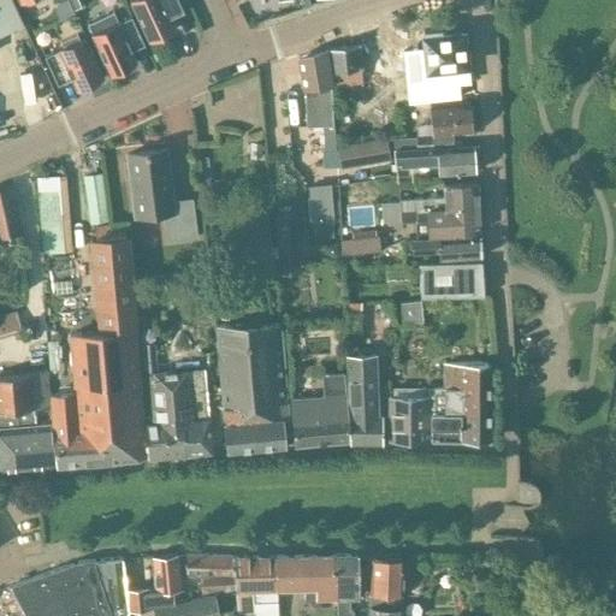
[(130,0),(149,40),(177,28),(171,15),(184,9),(179,0),(130,0)]
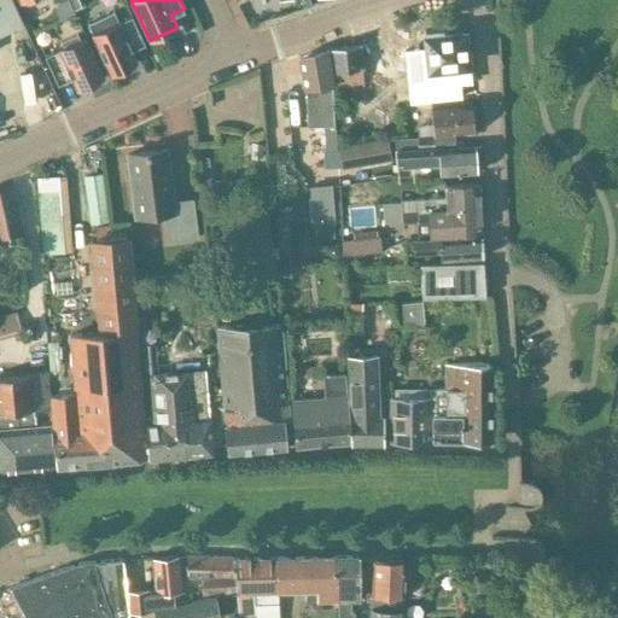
[(92,34),(110,75),(138,62),(133,48),(145,42),(132,15),(118,21),(114,12),(115,12),(115,11),(88,23),(93,33),(92,34)]
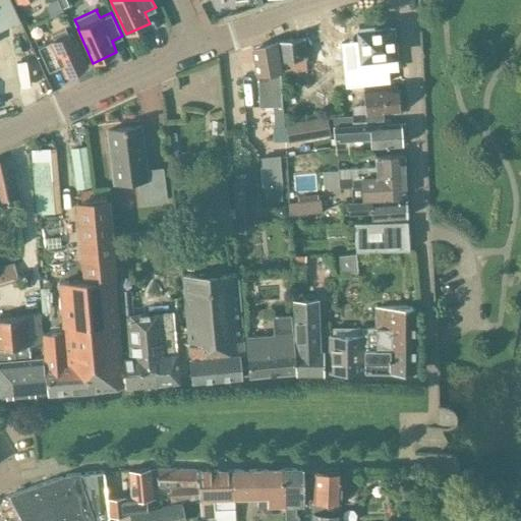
[(355,67),(344,68),(346,87),(389,82),(388,71),(398,70),(394,39),(393,39),(392,24),(372,27),(371,24),(358,26),(360,42),(353,42),(355,67)]
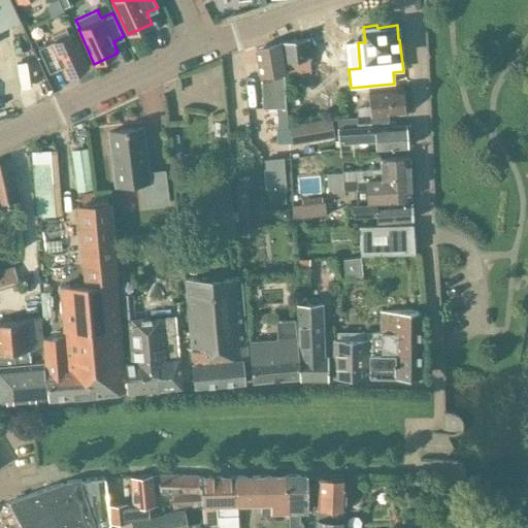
[(61,66),(66,76),(90,65),(73,31),(68,33),(66,29),(67,29),(67,28),(53,35),(53,36),(54,35),(55,39),(39,46),(50,71),(61,66)]
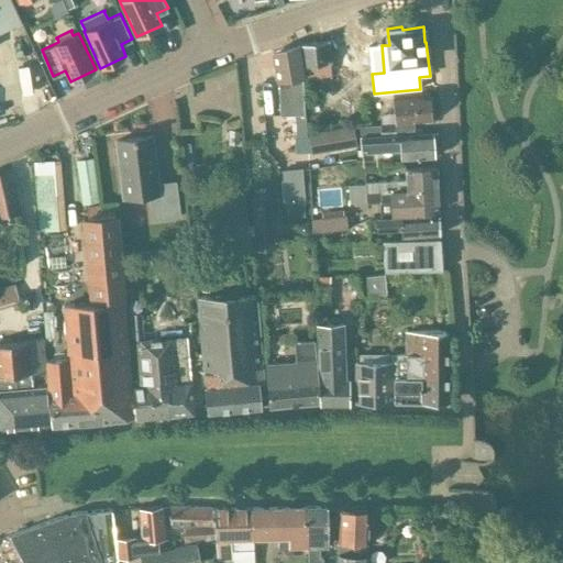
[(298,45),(280,51),(271,53),(275,83),(278,81),(279,116),(295,114),(305,114),(302,79),(327,77),(327,79),(331,79),(328,40),(298,43),(298,45)]
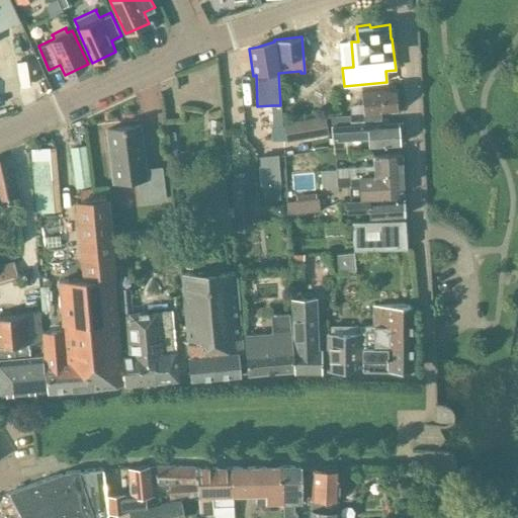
[(350,115),(331,116),(332,125),(365,121),(364,112),(379,112),(379,110),(396,109),(396,103),(400,101),(399,91),(395,89),(394,84),(362,87),(362,105),(350,106),(350,115)]
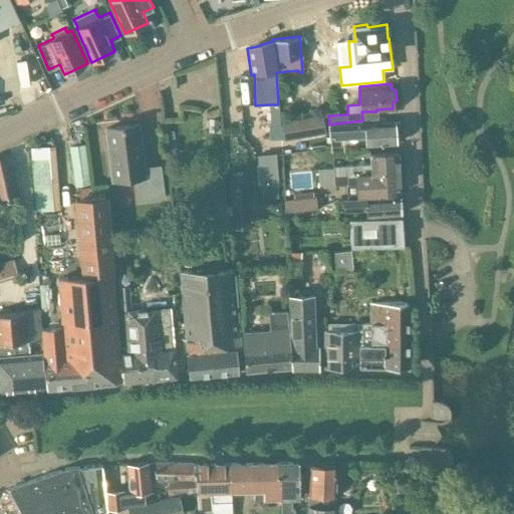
[(279,125),(278,104),(269,104),(270,125),(279,125)]
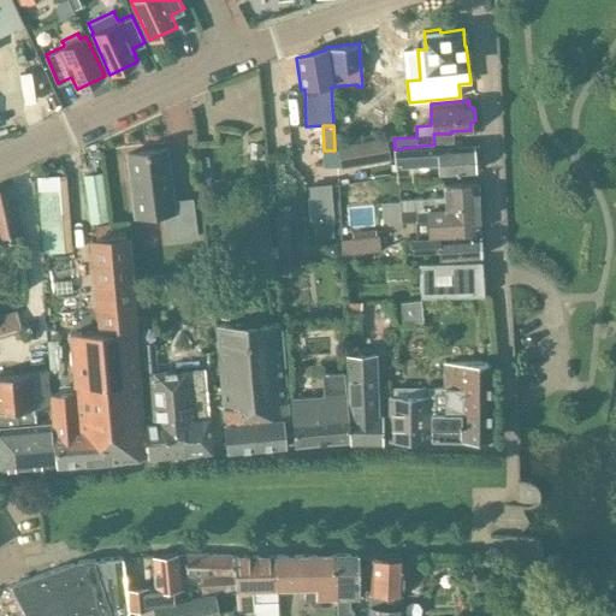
[(337,150),(341,169),(391,160),(388,138),(337,147),(337,150)]
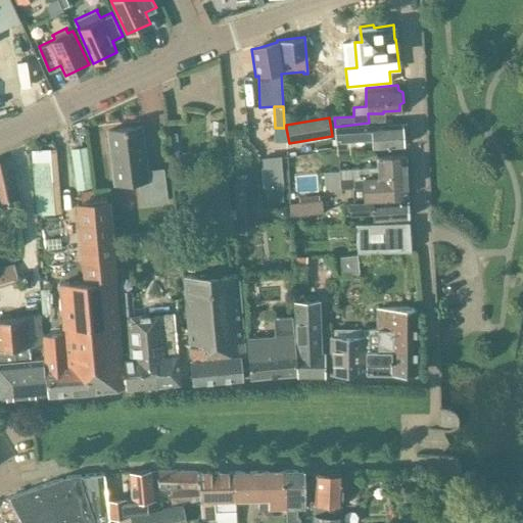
[(369,123),(335,127),(335,141),(372,139),(372,146),(403,143),(406,141),(406,135),(402,133),(402,122),(378,123),(369,123)]
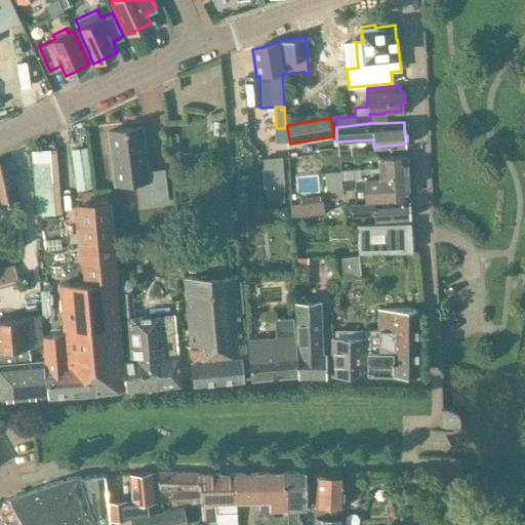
[(144,205),(168,202),(164,169),(148,171),(142,126),(110,130),(110,136),(107,137),(108,151),(112,150),(116,184),(140,180),(144,205)]
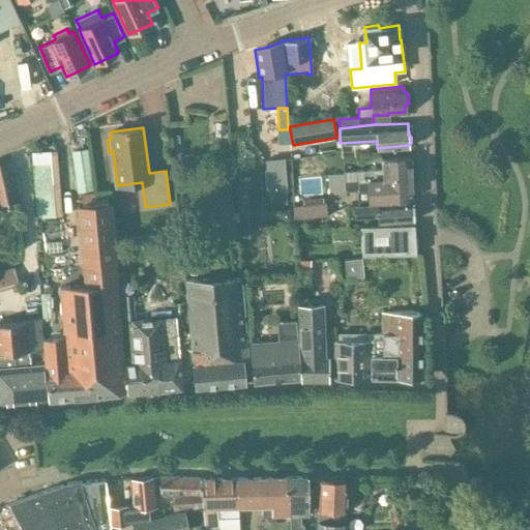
[(293,145),(290,129),(288,129),(278,129),(277,129),(277,145),(293,145)]
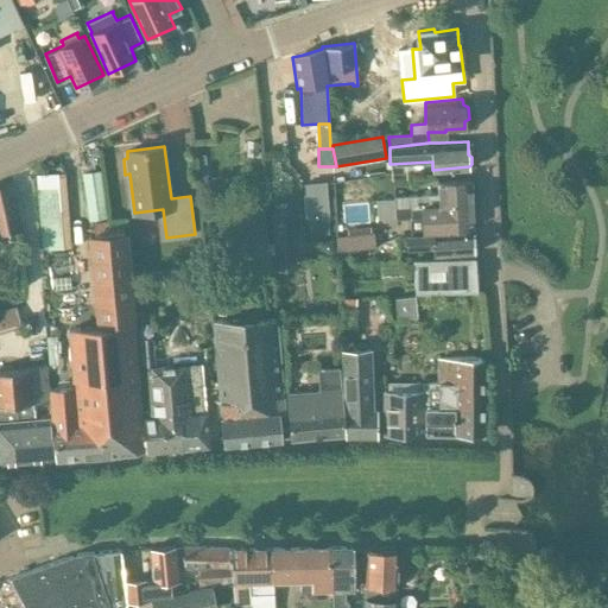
[(103,170),(86,170),(88,219),(106,217),(103,170)]
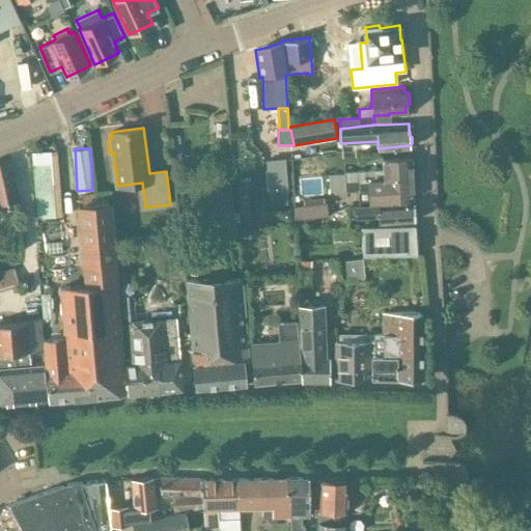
[(34,150),(35,217),(61,216),(59,149),(34,150)]
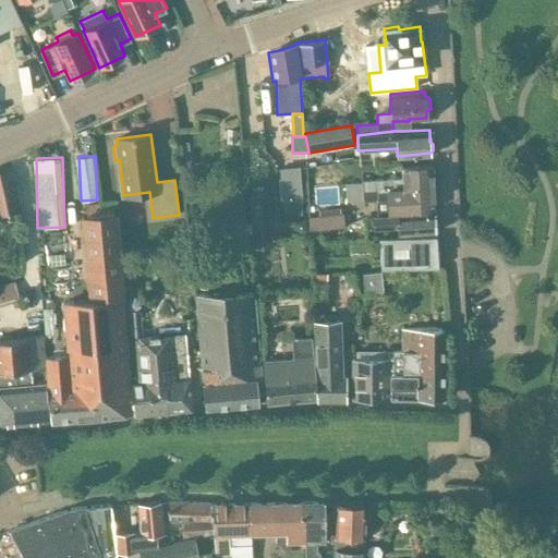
[(363,179),(363,190),(434,185),(434,165),(402,166),(403,178),(363,179)]
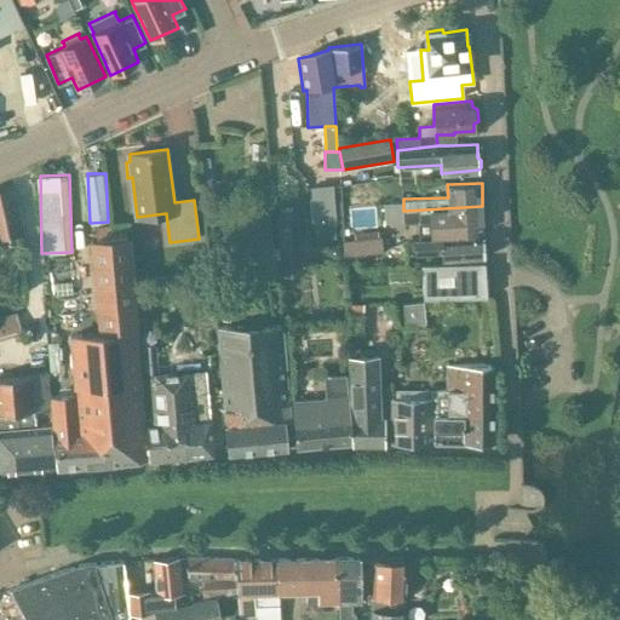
[(0,237),(1,240),(22,235),(10,185),(0,188),(0,237)]
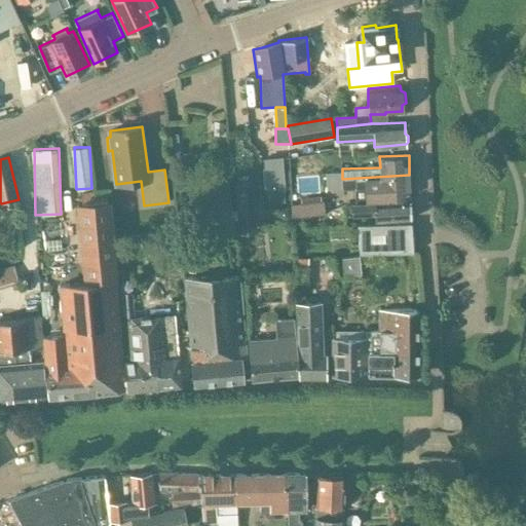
[(282,157),(263,158),(266,189),(268,189),(284,188),(285,188),(282,157)]
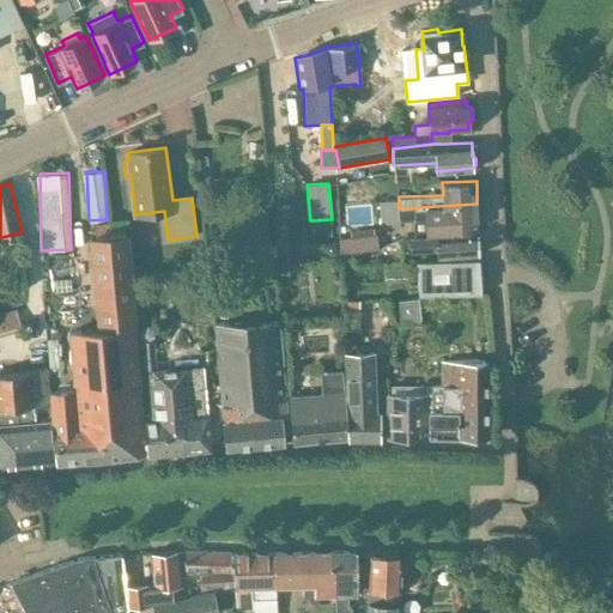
[(399,200),(384,201),(386,220),(400,219),(399,208),(399,200)]
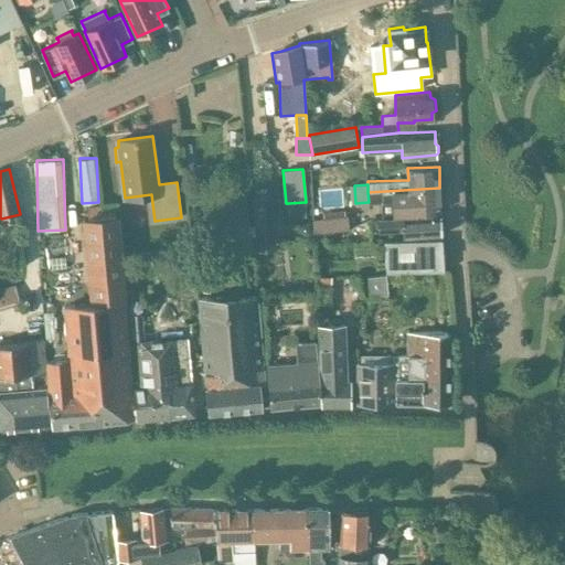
[(439,188),(368,192),(369,202),(383,201),(384,214),(392,213),(392,216),(416,215),(416,211),(440,211),(439,188)]
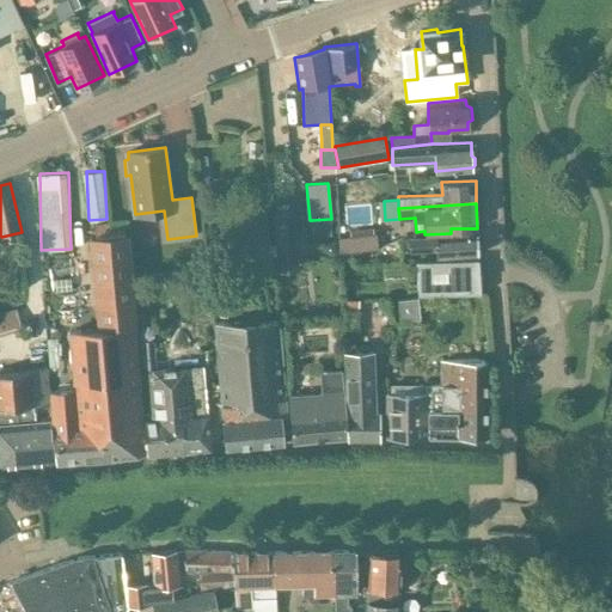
[(265,208),(234,210),(239,268),(271,265),(265,208)]
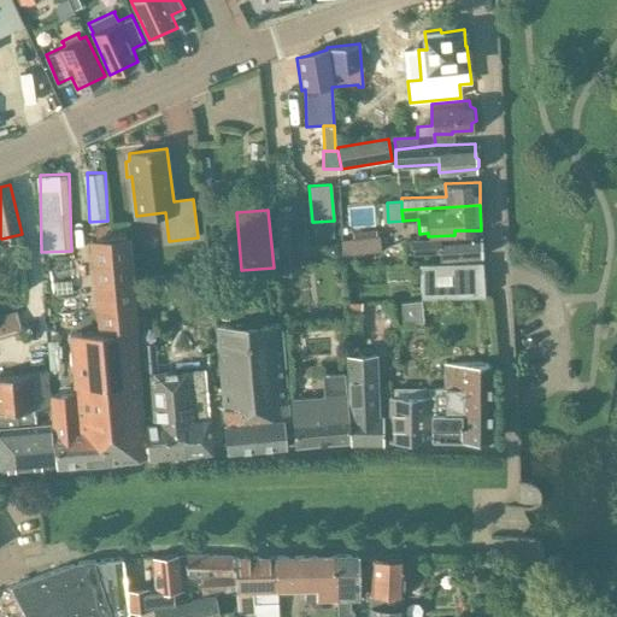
[(295,210),(276,211),(280,262),(299,260),(295,210)]
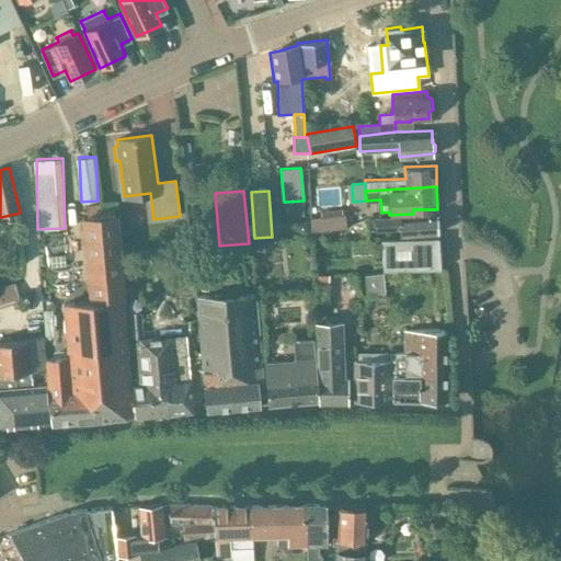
[(302,201),(286,202),(287,219),(304,218),(302,201)]
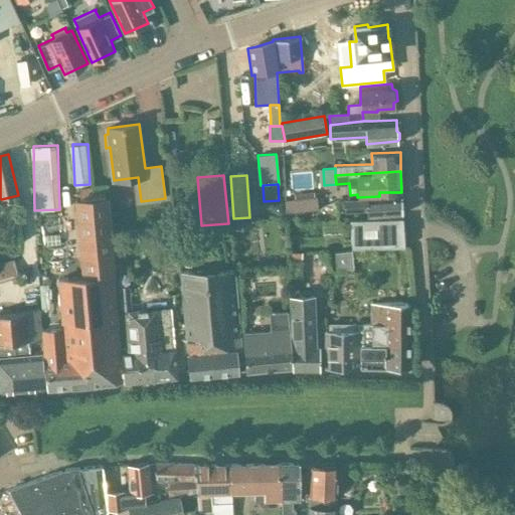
[(79,189),(80,198),(105,196),(105,187),(79,189)]
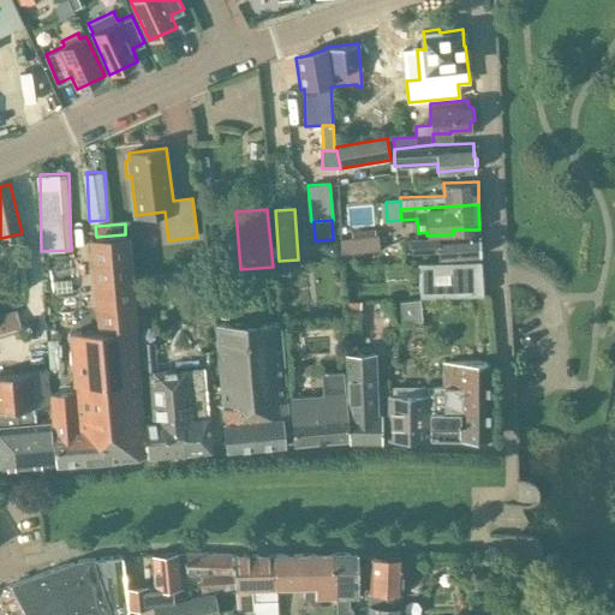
[(129,233),(125,234),(96,237),(89,237),(97,329),(136,327),(129,233)]
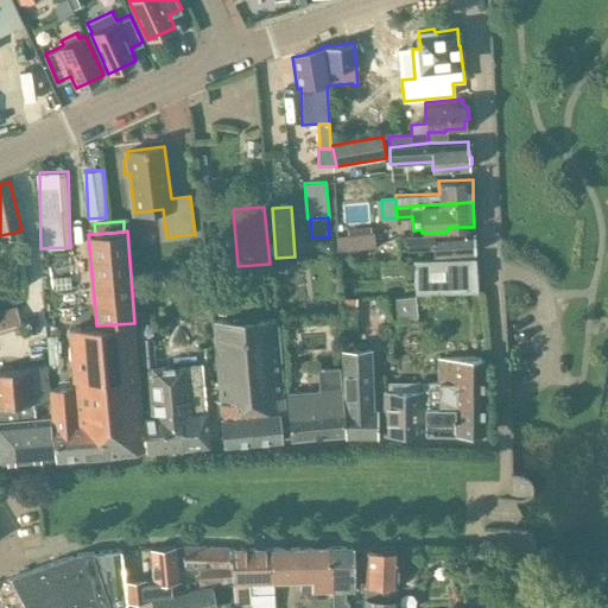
[(435,246),(435,248),(435,253),(475,249),(474,230),(422,234),(398,235),(398,248),(435,246)]
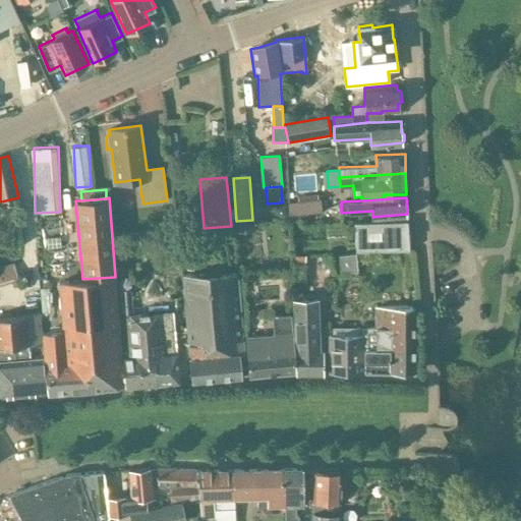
[(322,212),(321,198),(287,203),(289,216),(322,212)]
